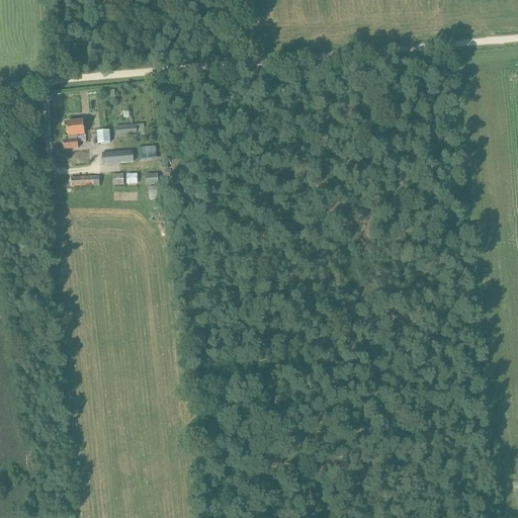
[(103,126),(103,114),(94,114),(94,126),(103,126)]
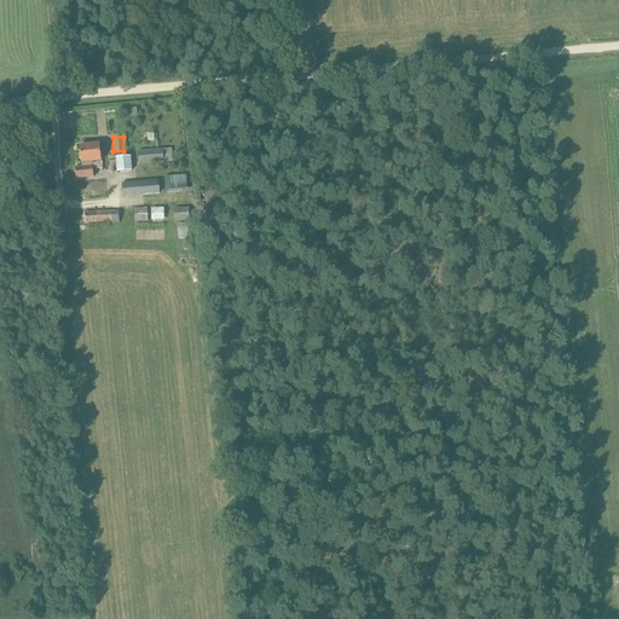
[(75,178),(92,177),(91,160),(100,158),(99,143),(79,145),(81,167),(75,167),(75,178)]
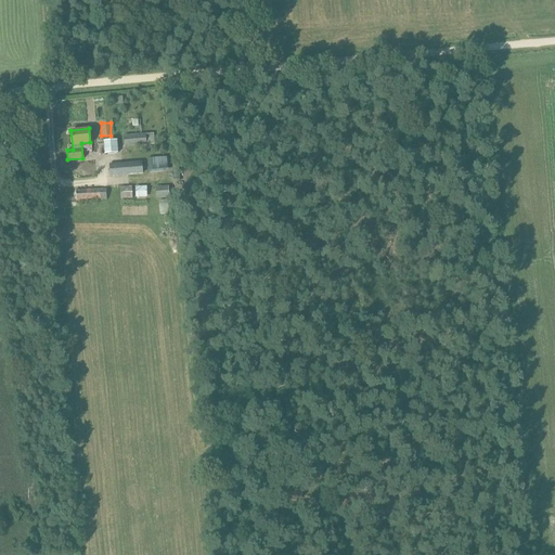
[(124,136),(125,147),(155,145),(154,133),(124,136)]
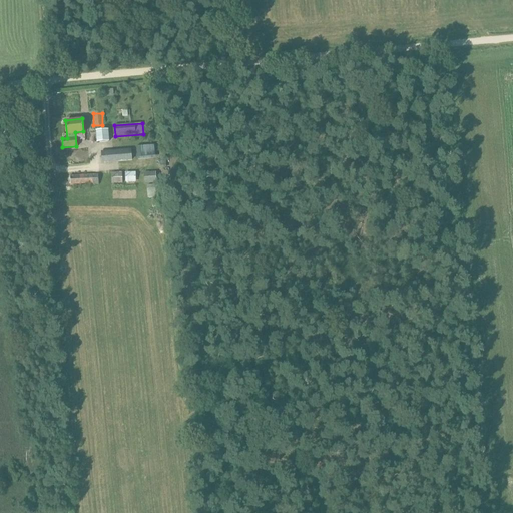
[(99,130),(100,142),(109,142),(108,130),(99,130)]
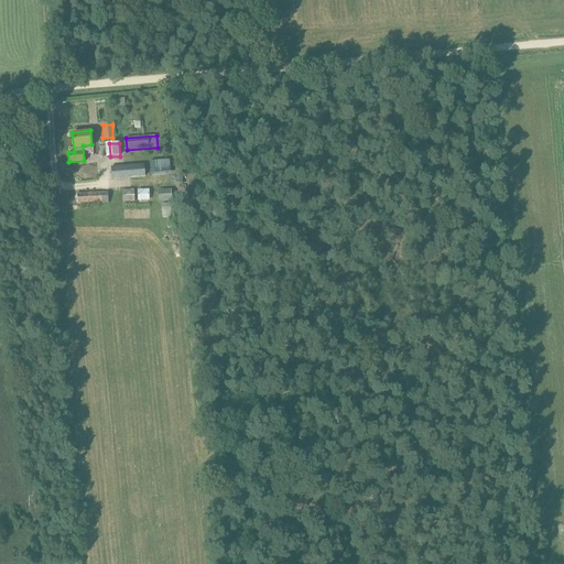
[(112,180),(148,176),(148,164),(112,167),(112,180)]
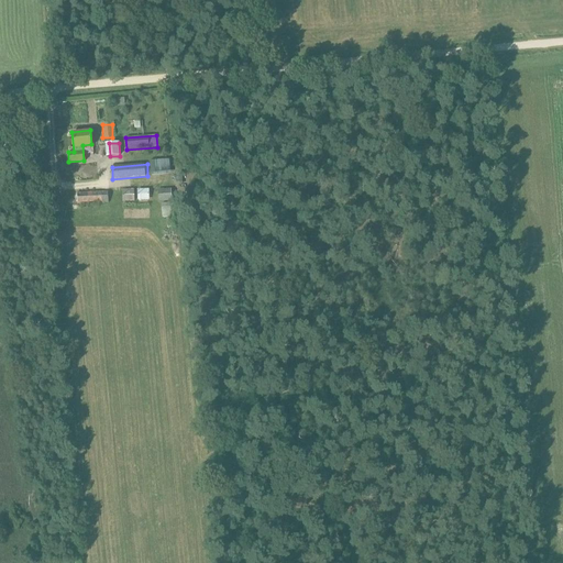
[(124,198),(153,198),(153,187),(124,187),(124,198)]
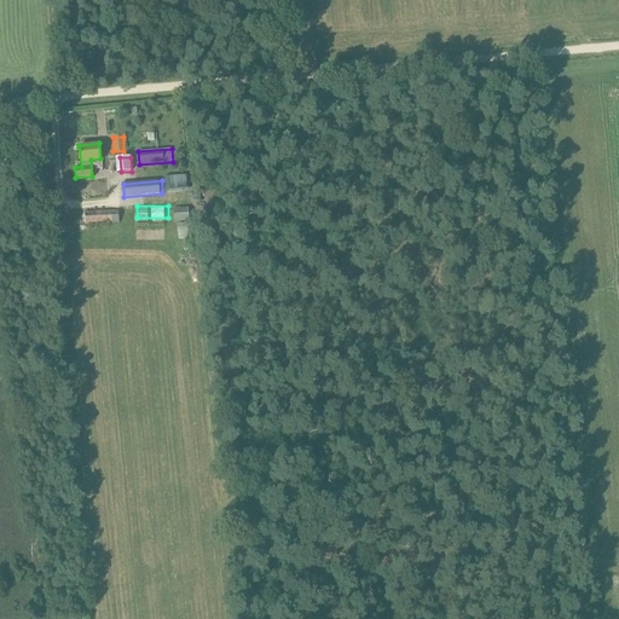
[(189,208),(174,208),(174,223),(189,221),(189,208)]
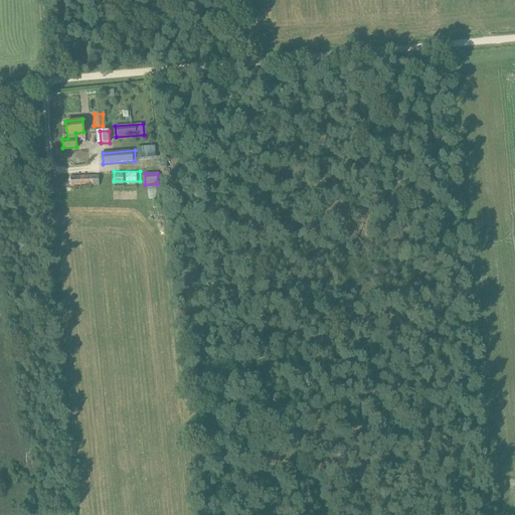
[(99,186),(99,176),(70,177),(70,186),(93,185),(93,186),(99,186)]
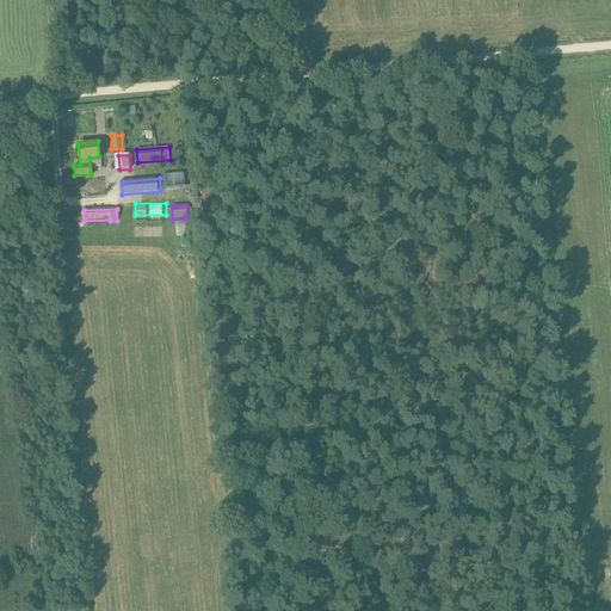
[(187,220),(174,221),(177,236),(190,235),(187,220)]
